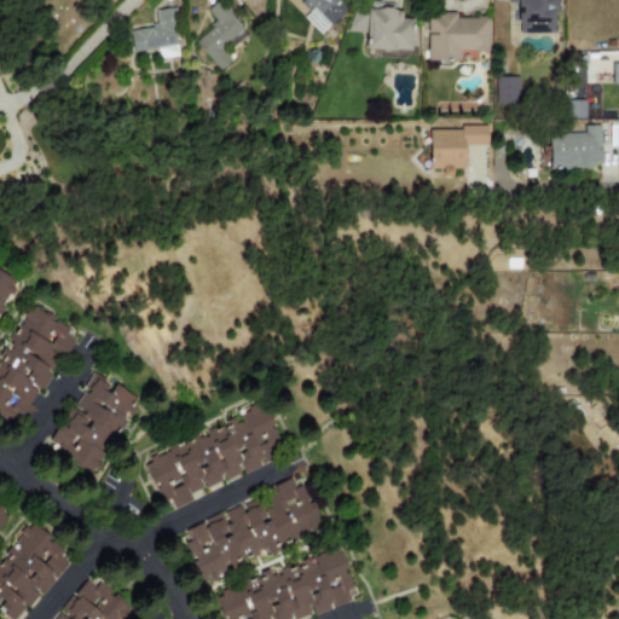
[(356,0),(320,35),(304,18),(312,10),(302,0),(356,0)]
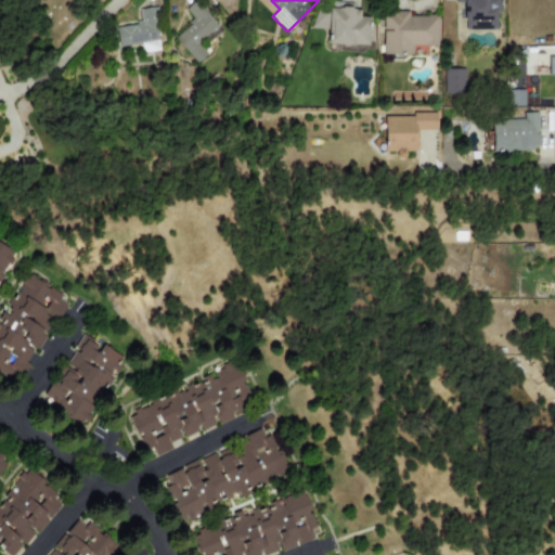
[(498,30),(498,0),(454,0),(454,3),(463,3),(463,30),(498,30)]
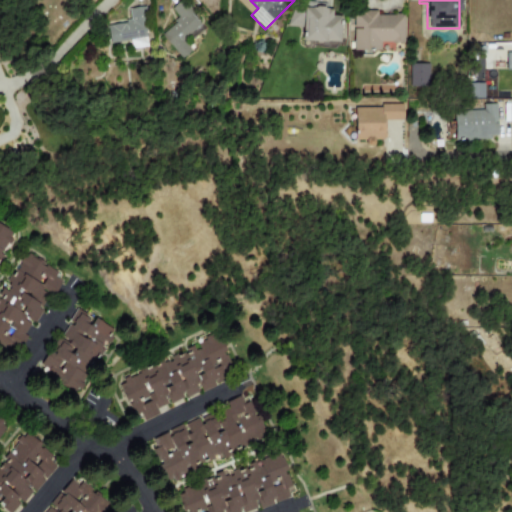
[(179,1),(171,9),(181,18),(162,36),(183,57),(209,32),(179,1)]
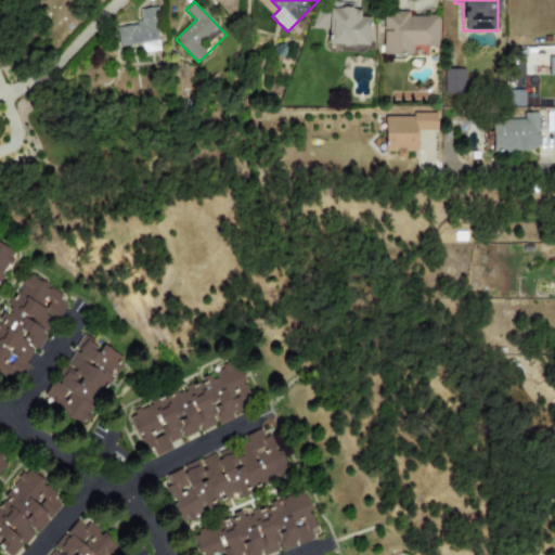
[(328,8),(360,10),(360,16),(371,17),(369,46),(326,43),(328,8)]
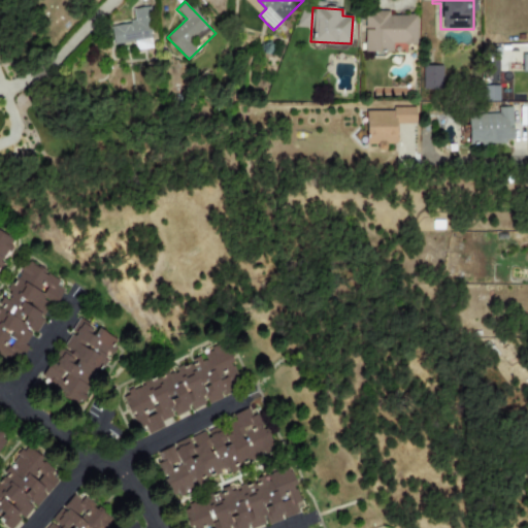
[(134,10),(136,21),(109,26),(112,46),(134,42),(135,51),(153,47),(145,8),(134,10)]
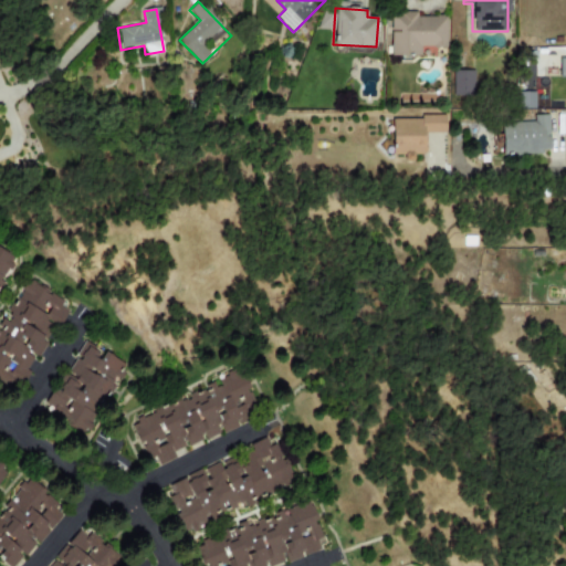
[(389,11),(389,56),(420,56),(419,48),(446,48),(446,17),(417,17),(417,11),(389,11)]
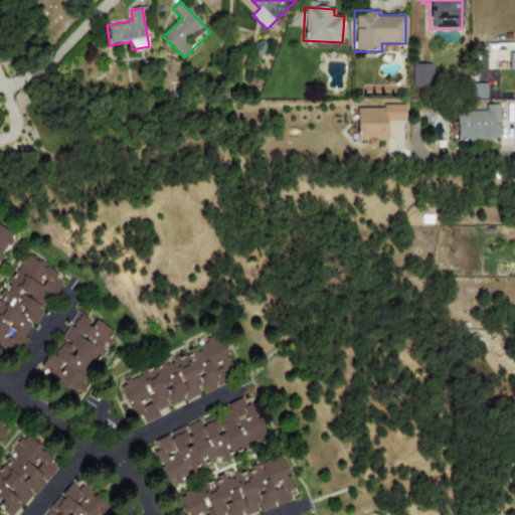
[(412,88),(431,88),(431,64),(412,64),(412,88)]
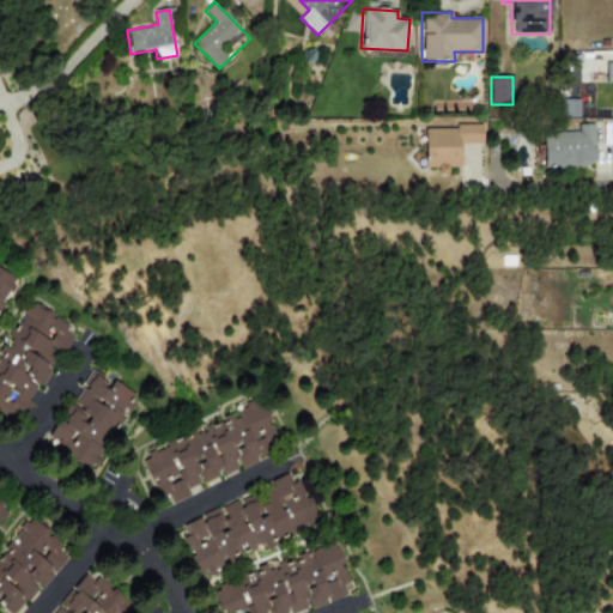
[(560,102),(560,119),(580,119),(580,102),(560,102)]
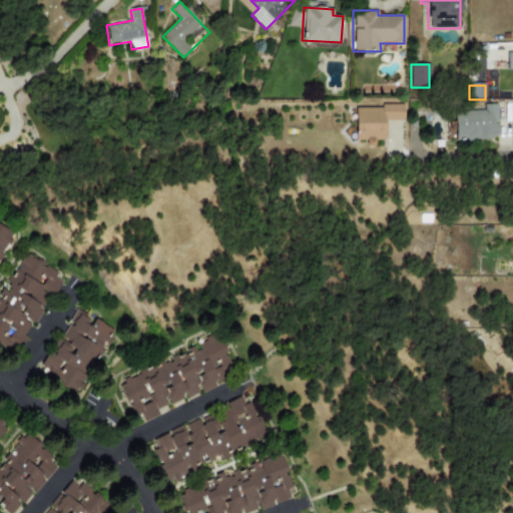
[(356,108),(381,107),(381,104),(403,104),(404,120),(386,120),(386,140),(376,140),(376,146),(363,146),(363,140),(356,140),(356,108)]
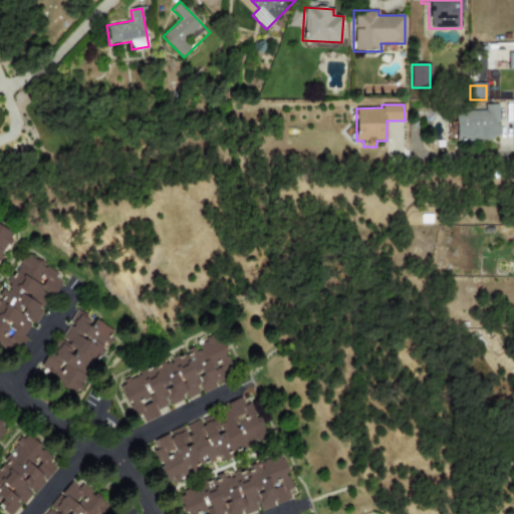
[(455,112),(456,136),(460,136),(470,141),(497,141),(496,105),(486,105),(486,111),(455,112)]
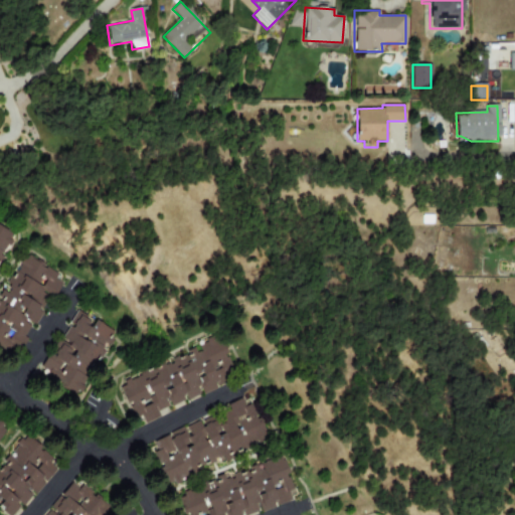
[(0,260),(13,233),(0,226),(0,260)]
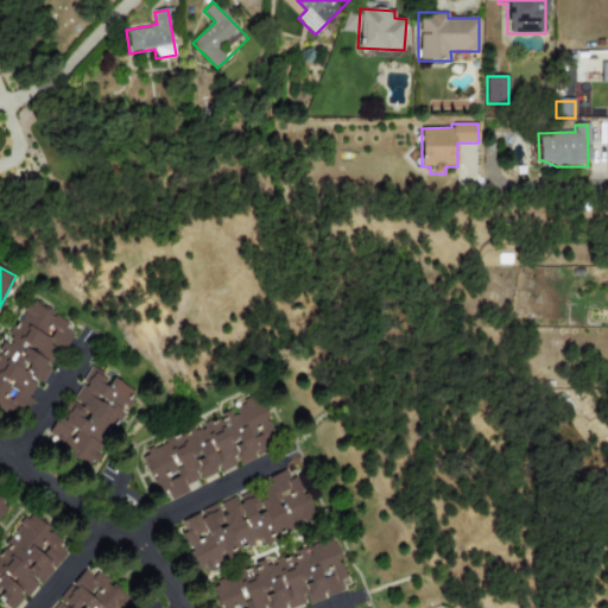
[(42,308),(29,308),(0,348),(0,391),(21,403),(35,404),(77,334),(74,322),(42,308)]
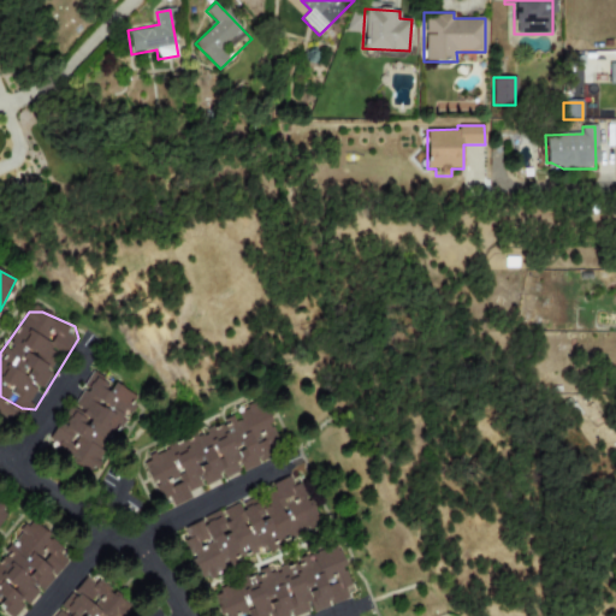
[(93,363),(39,439),(99,483),(116,460),(122,428),(142,400),(93,363)]
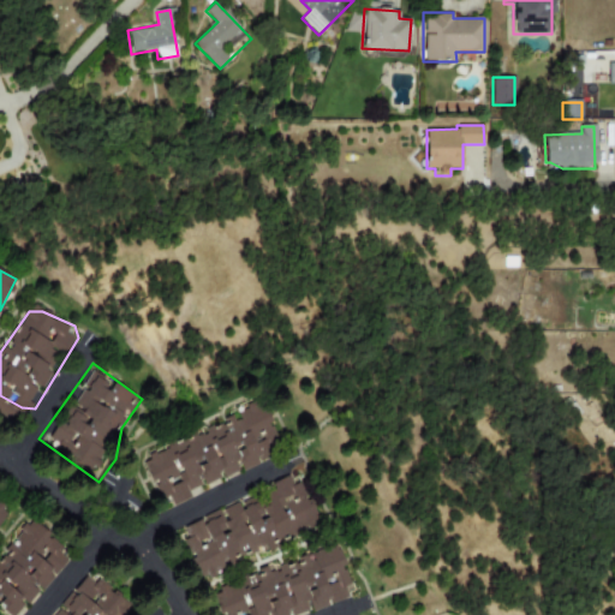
[(274,425),(262,395),(248,401),(222,422),(145,460),(145,477),(169,518),(269,459),(258,441),(274,425)]
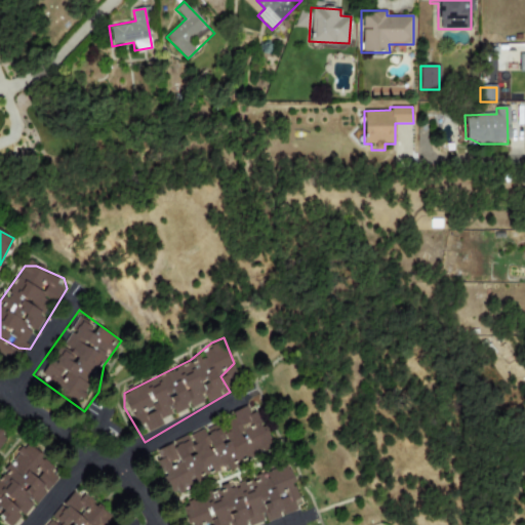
[(264,431),(256,410),(246,406),(155,455),(177,496),(259,451),(264,431)]
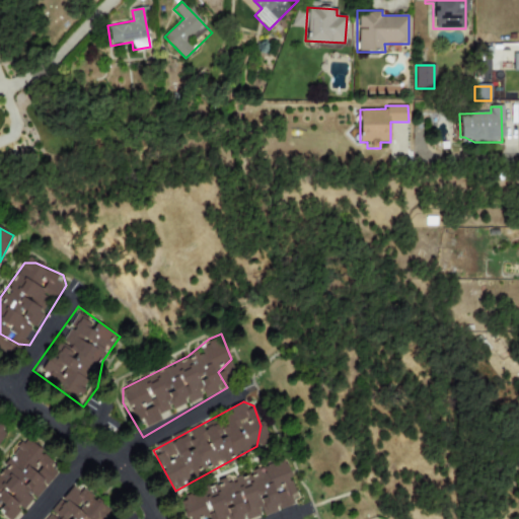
[(0,438),(8,429),(0,422),(0,438)]
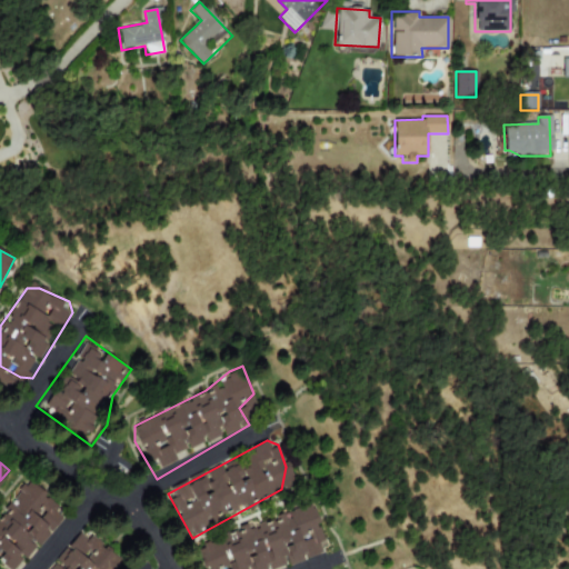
[(20,568),(67,511),(26,478),(0,510),(0,562),(8,568),(20,568)]
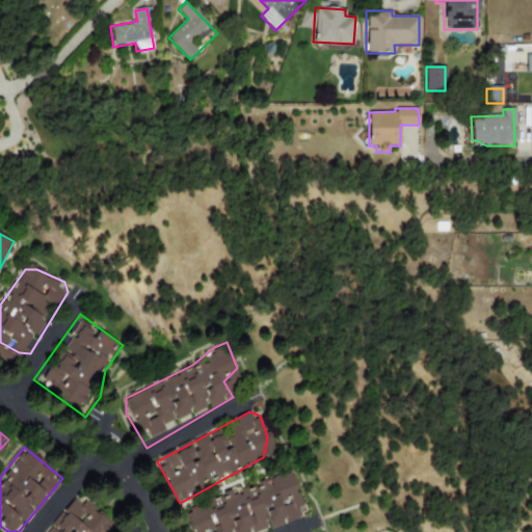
[(310,509),(290,467),(191,510),(201,531),(264,531),(303,514),(310,509)]
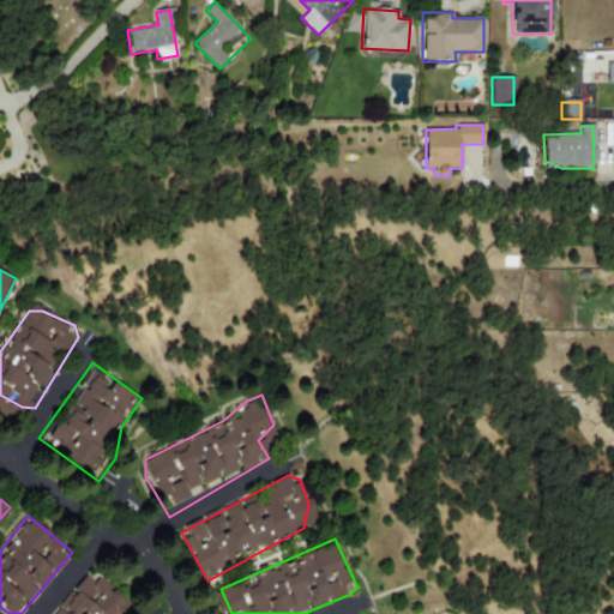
[(53,613),(128,613),(125,611),(130,603),(90,570),(53,613)]
